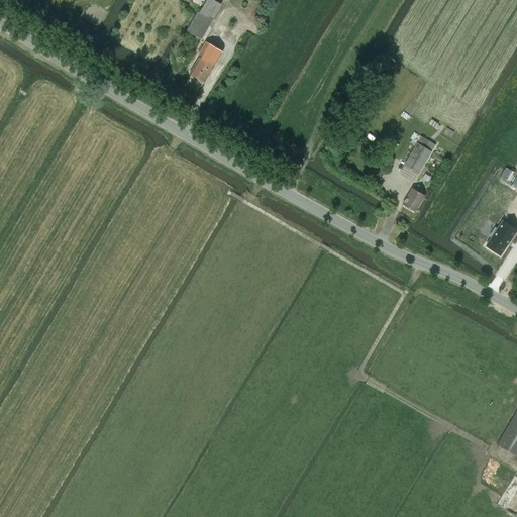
[(214,0),(207,0),(200,12),(198,11),(186,31),(201,39),(221,4),(214,0)]
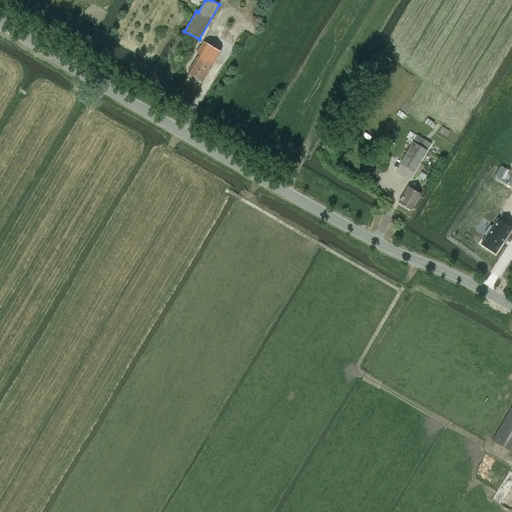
[(202,82),(220,51),(204,41),(196,54),(198,55),(187,73),(196,78),(196,80),(199,82),(200,81),(202,82)]
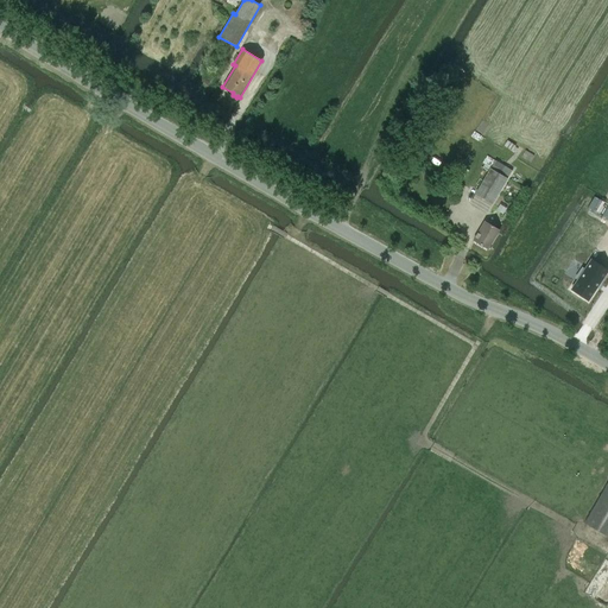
[(512,151),(515,146),(507,141),(504,146),(512,151)]
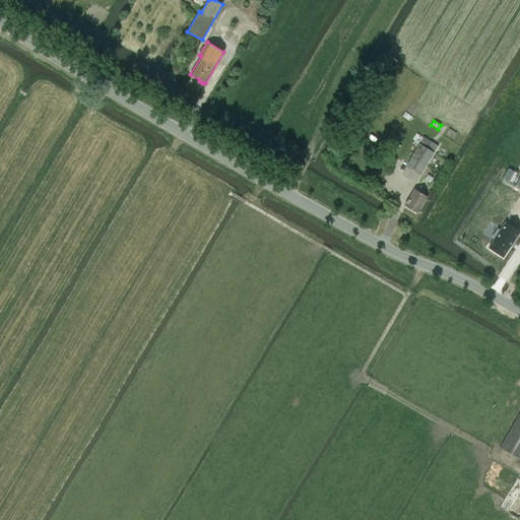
[(453,139),(457,134),(449,129),(446,135),(453,139)]
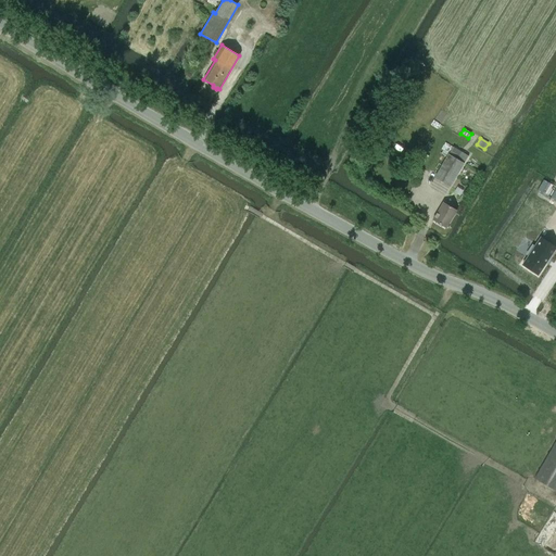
[(426,152),(420,149),(416,155),(421,159),(426,152)]
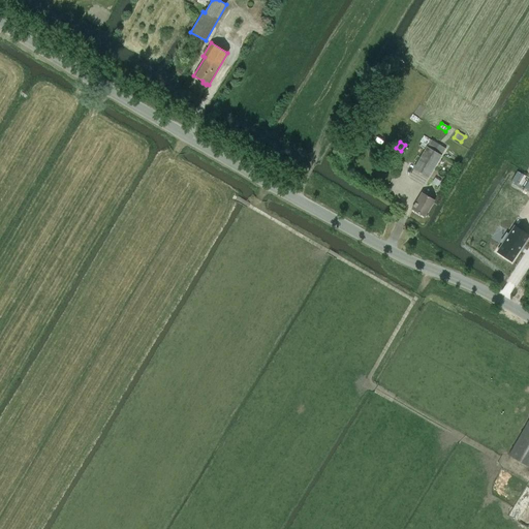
[(427,147),(413,168),(428,177),(441,156),(427,147)]
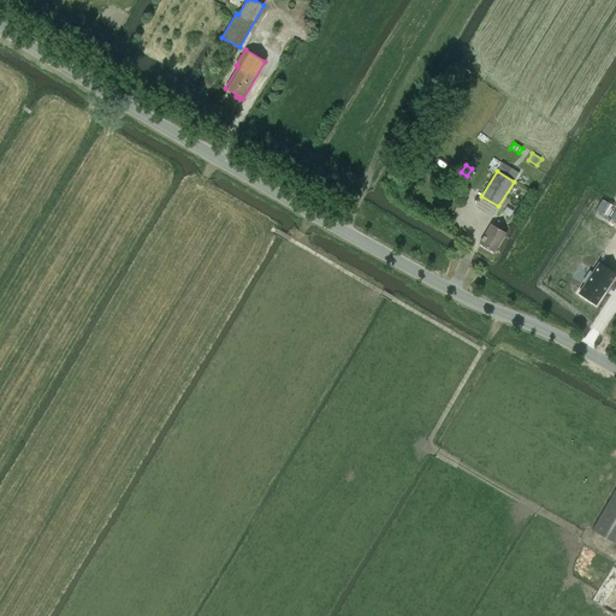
[(495,253),(505,234),(491,224),(479,243),(495,253)]
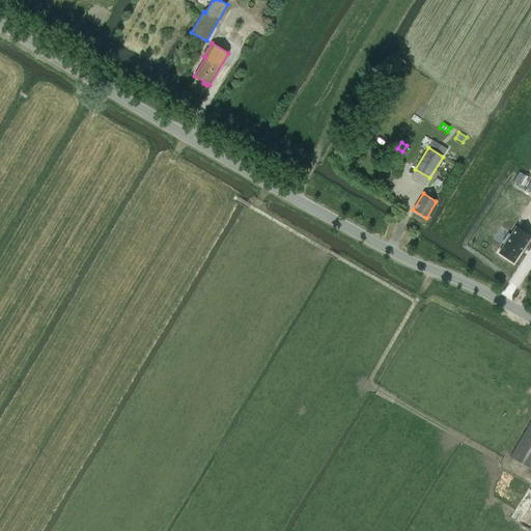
[(505,244),(499,253),(514,263),(530,236),(516,227),(510,236),(508,234),(503,243),(505,244)]
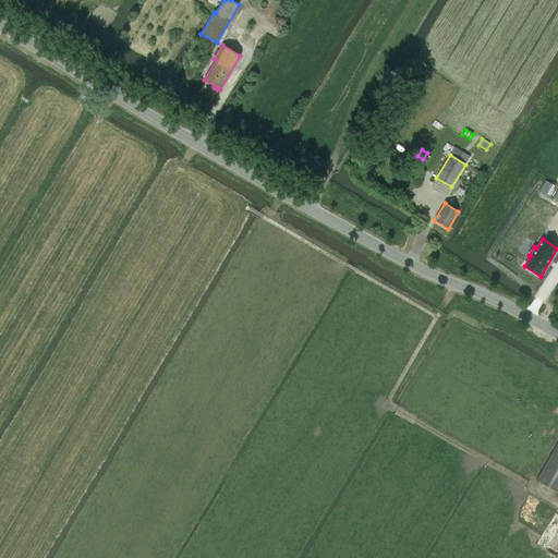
[(557,287),(557,249),(550,262),(553,264),(544,278),(557,287)]
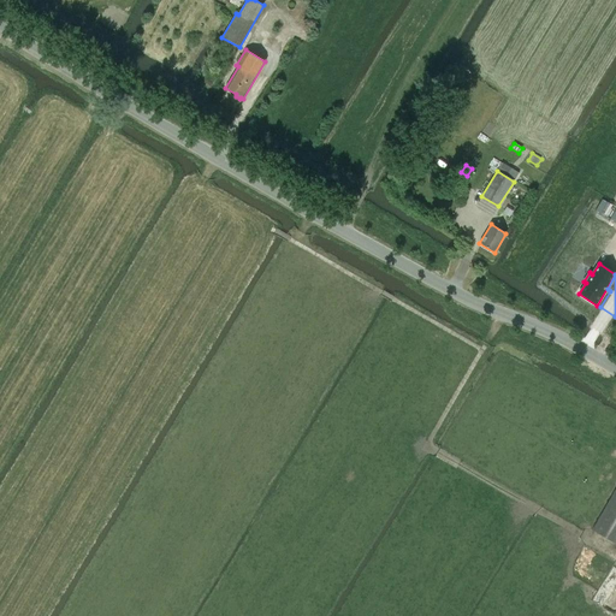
[(615,487),(592,531),(615,544),(615,487)]
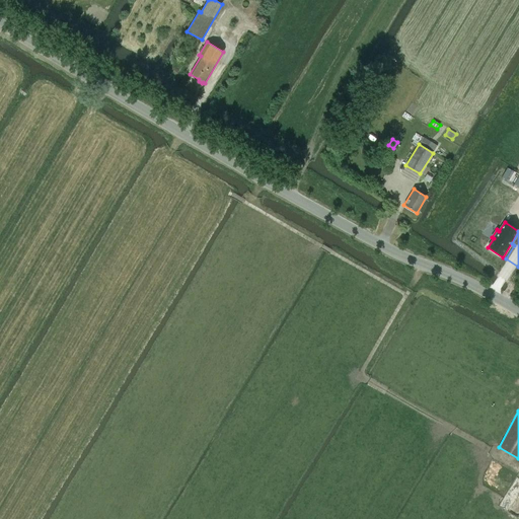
[(509,512),(518,517),(518,502),(515,500),(509,512)]
